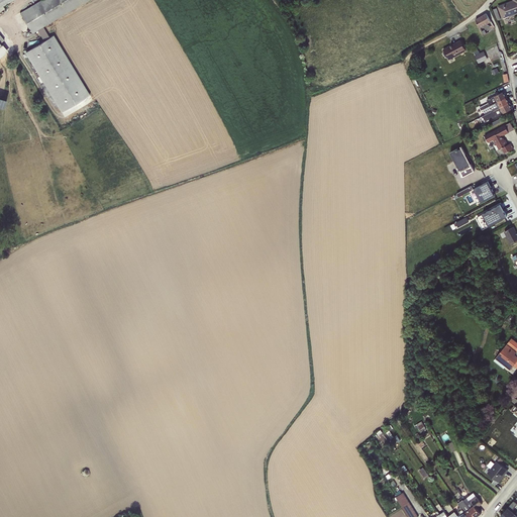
[(0,0),(0,9),(16,0),(0,0)]
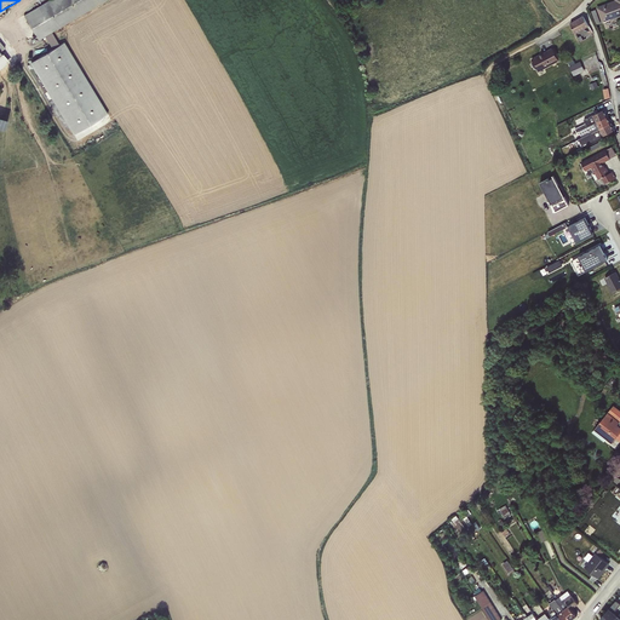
[(49,0),(35,9),(47,28),(40,32),(42,36),(59,27),(105,0),(49,0)]
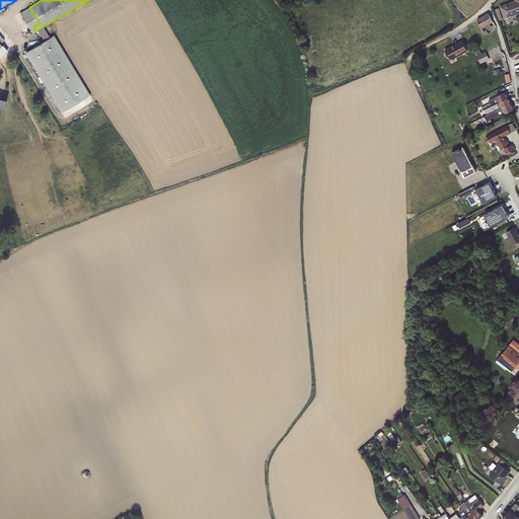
[(518,0),(515,0),(516,1),(501,7),(505,19),(518,13),(518,0)]
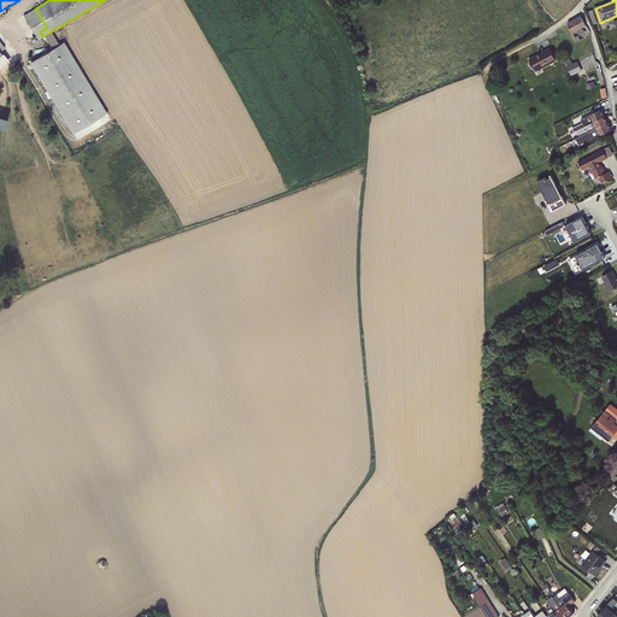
[(581,16),(568,24),(574,34),(576,31),(579,35),(581,35),(582,36),(589,33),(588,29),(585,31),(581,29),(586,25),(581,16)]
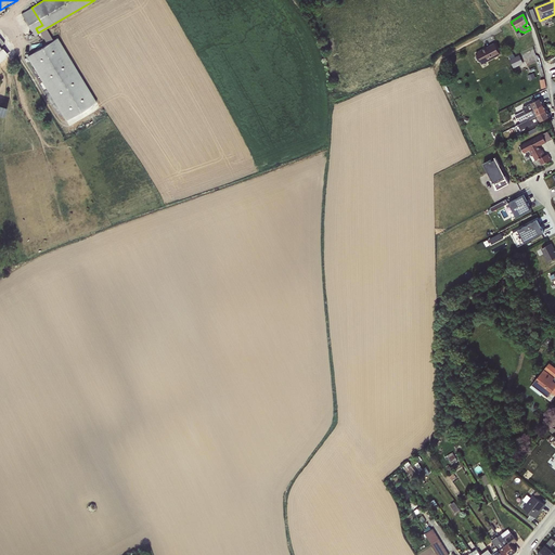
[(27,61),(30,59),(64,120),(97,102),(60,36),(24,55),(27,61)]
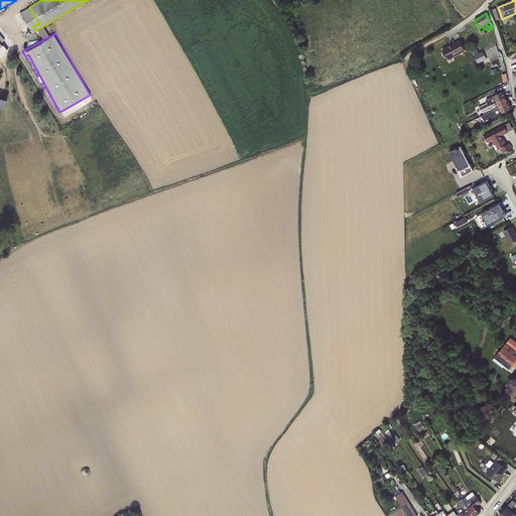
[(460,40),(442,49),(447,59),(465,50),(460,40)]
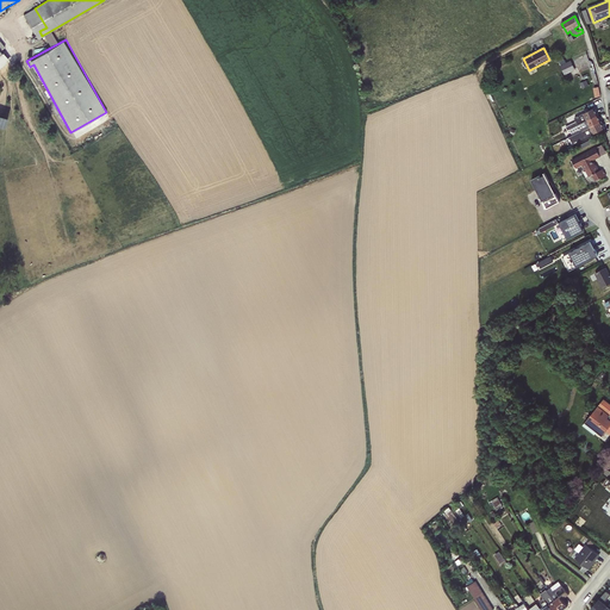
[(566,63),(561,66),(565,74),(574,69),(571,61),(566,63)]
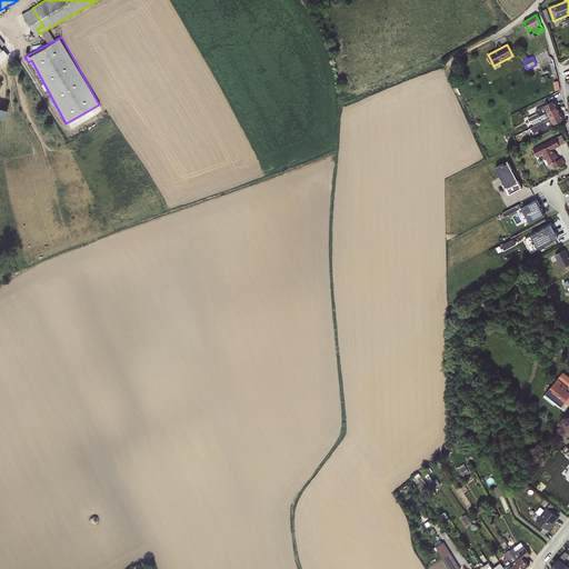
[(540,116),(558,107),(555,100),(536,110),(537,113),(528,118),(529,121),(531,120),(540,116)]
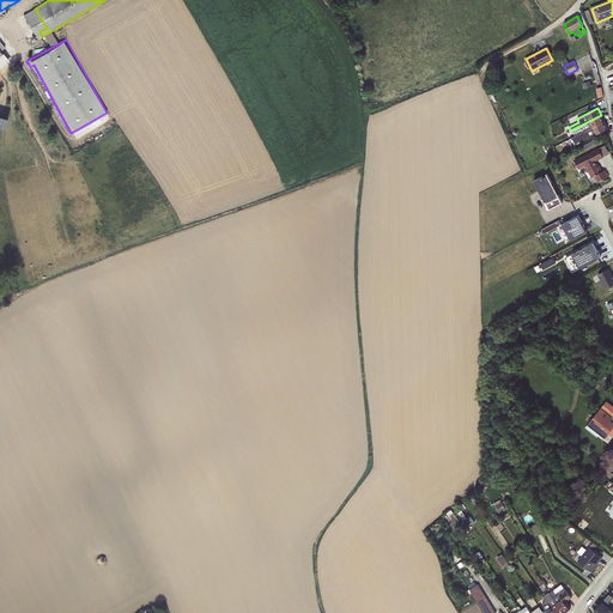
[(583,128),(574,133),(576,137),(604,122),(601,115),(582,125),(583,128)]
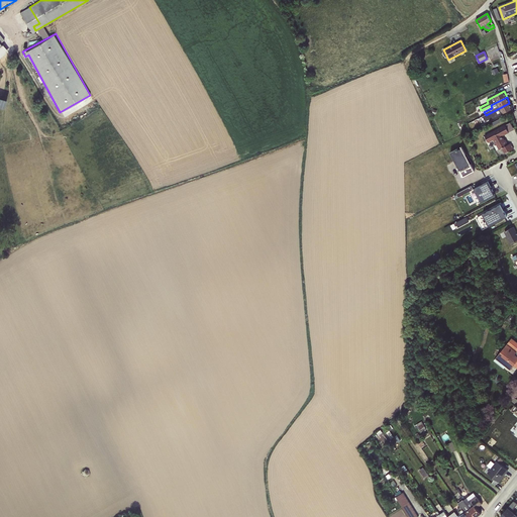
[(509,103),(486,115),(482,117),(485,122),(512,109),(509,103)]
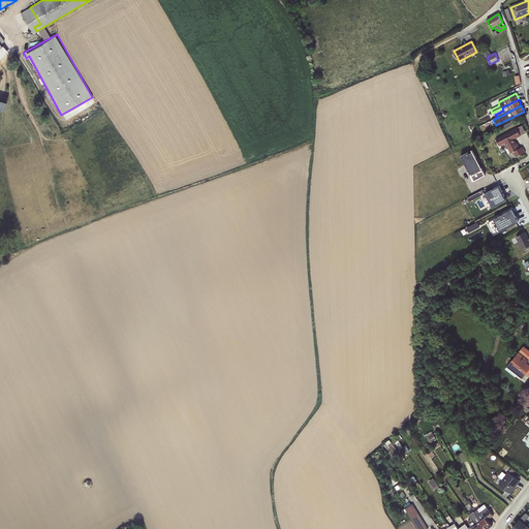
[(512,120),(502,126),(504,129),(515,124),(512,120)]
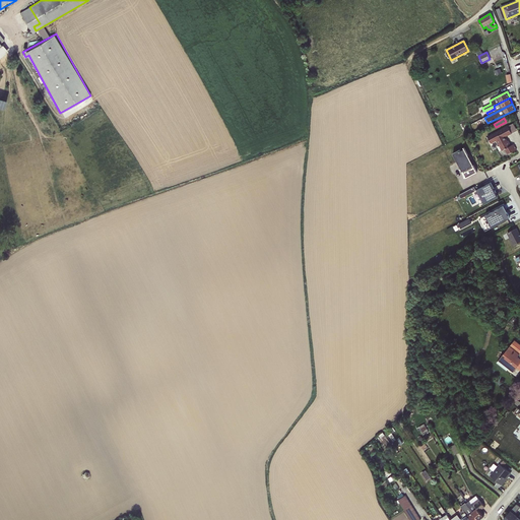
[(508,125),(488,136),(491,143),(496,141),(499,146),(500,145),(503,150),(505,148),(508,153),(516,149),(514,144),(511,145),(508,140),(506,136),(512,133),(517,130),(513,123),(508,126),(508,125)]
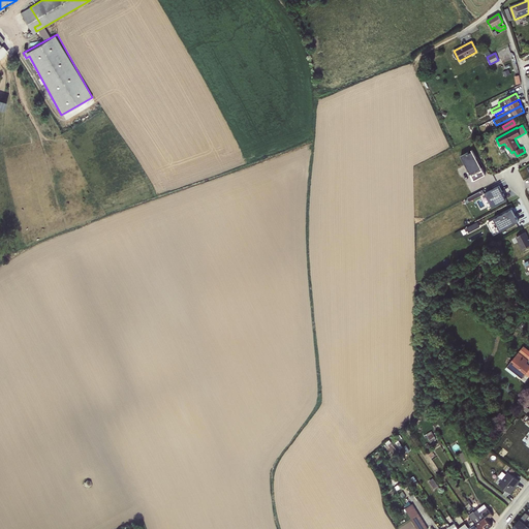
[(468,152),(461,156),(474,181),(486,175),(473,152),(468,154),(468,152)]
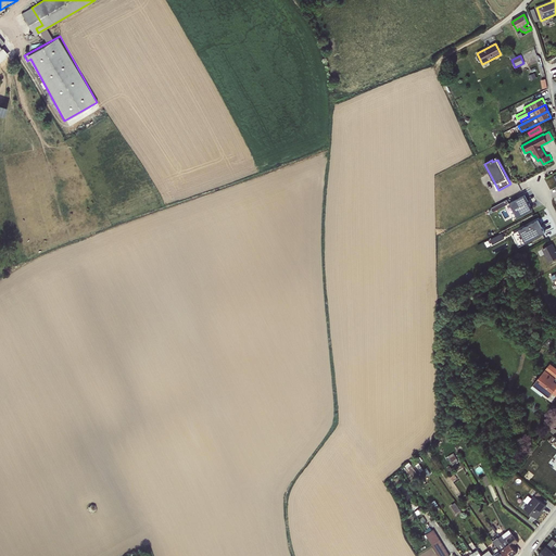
[(525,196),(510,203),(518,217),(532,210),(525,196)]
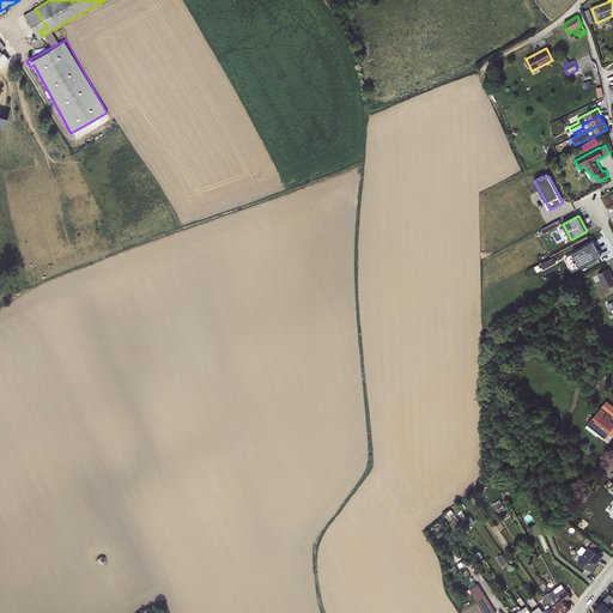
[(559,220),(541,230),(544,234),(562,224),(559,220)]
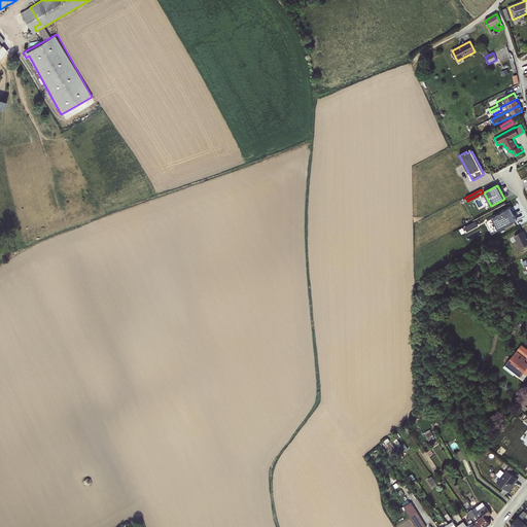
[(510,209),(486,221),(492,234),(517,221),(510,209)]
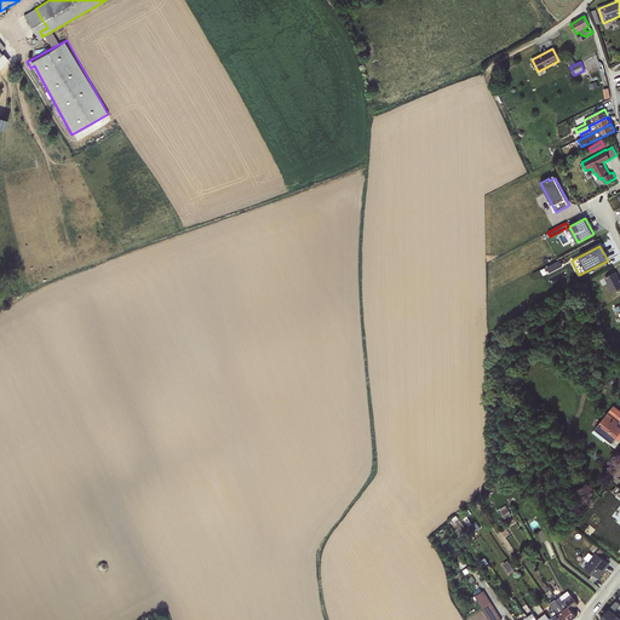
[(550,273),(562,265),(560,259),(546,267),(550,273)]
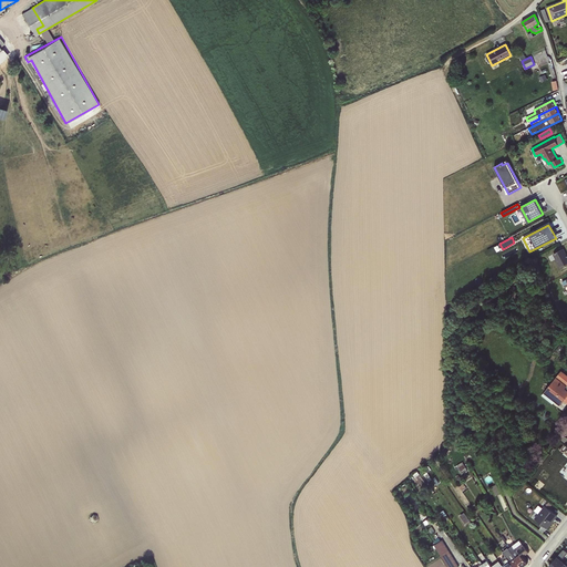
[(566,256),(563,249),(553,254),(559,267),(566,263),(566,256)]
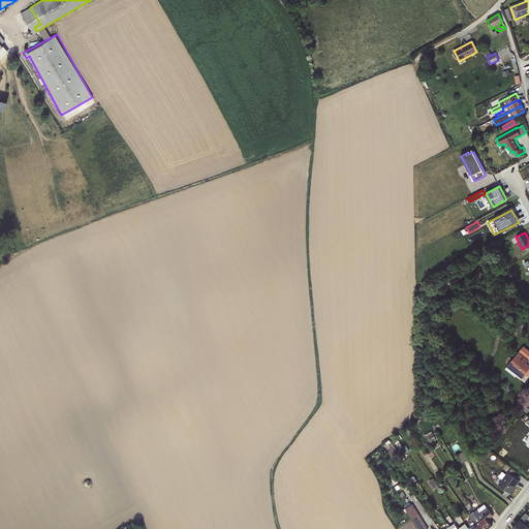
[(528,349),(524,346),(505,369),(516,377),(518,374),(522,378),(526,373),(528,375),(528,349)]
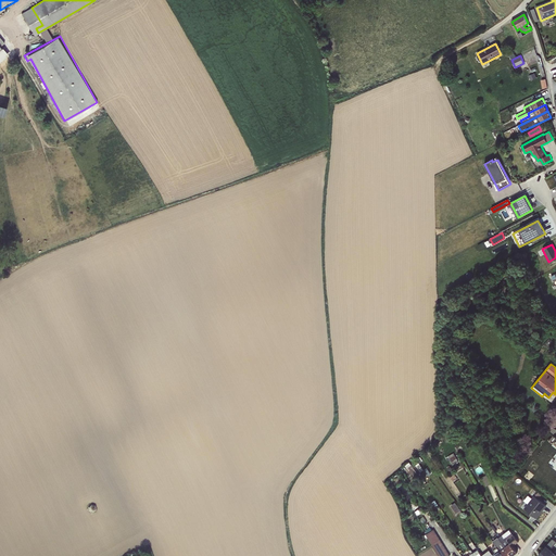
[(451,393),(445,395),(450,405),(454,403),(451,393)]
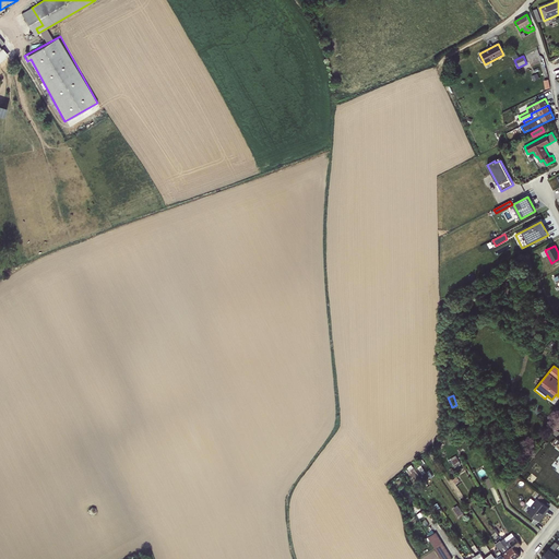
[(456,455),(451,459),(456,467),(461,465),(456,455)]
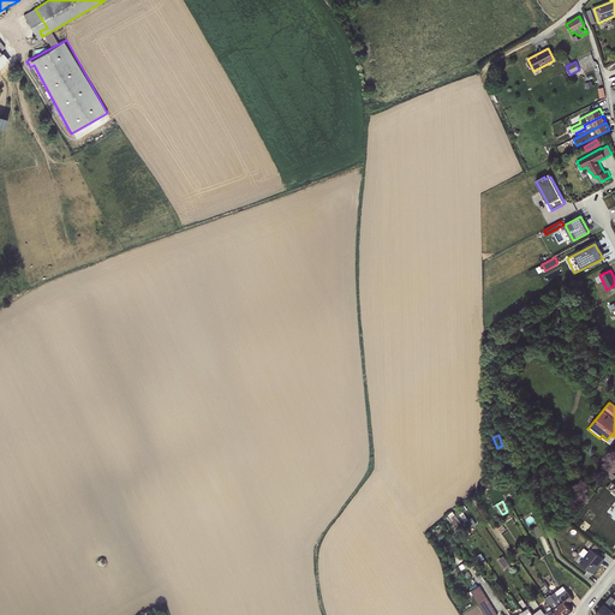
[(538,525),(533,527),(538,538),(543,535),(538,525)]
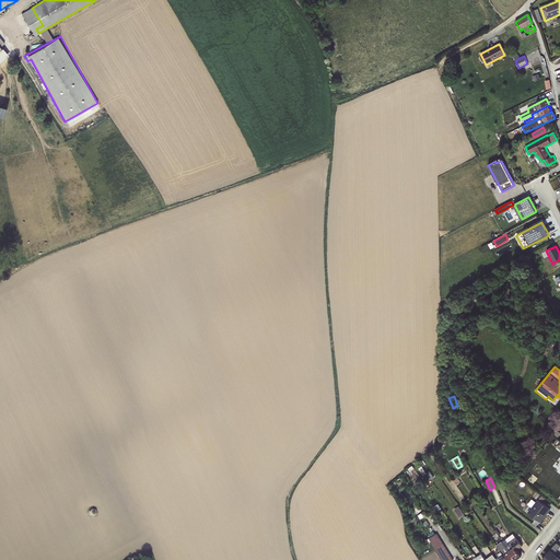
[(532,508),(527,512),(539,522),(550,509),(543,503),(546,499),(541,496),(538,500),(538,499),(536,502),(532,508)]
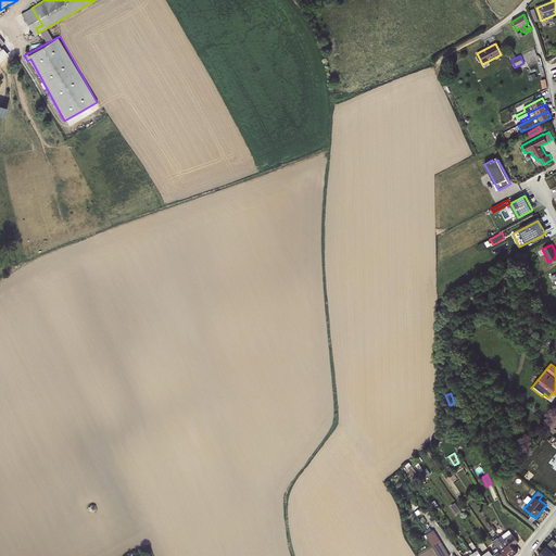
[(455,503),(451,506),(456,514),(460,510),(455,503)]
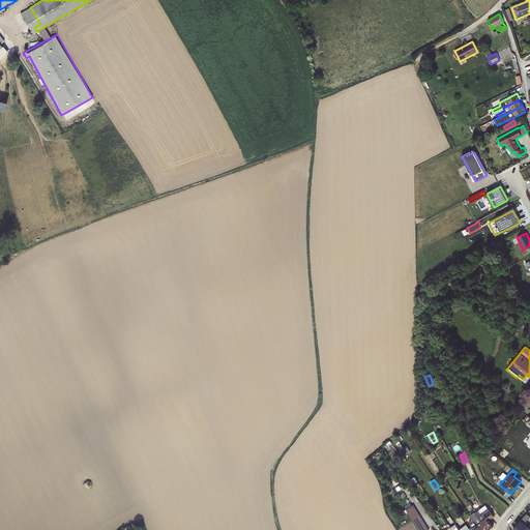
[(418,529),(428,529),(429,529),(413,505),(412,505),(409,502),(405,505),(407,508),(406,509),(418,529)]
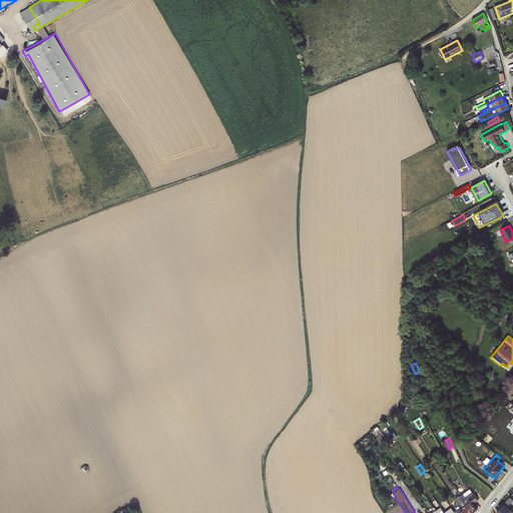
[(472,492),(467,496),(473,504),(478,500),(472,492)]
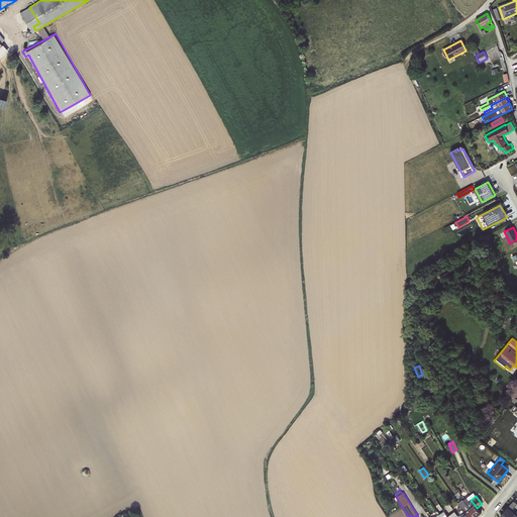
[(467,498),(463,500),(476,516),(477,516),(481,514),(477,508),(471,500),(469,501),(467,498)]
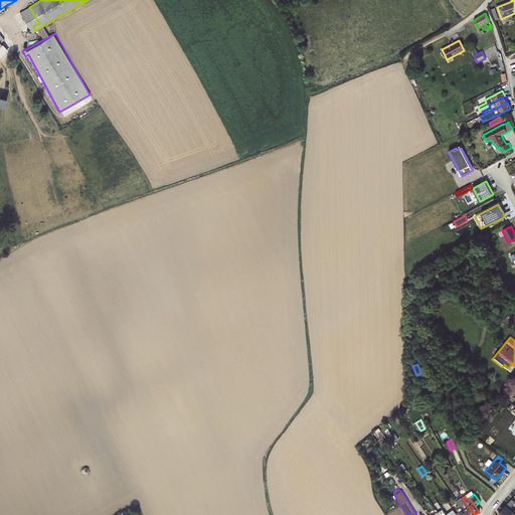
[(474,514),(462,498),(457,501),(459,504),(466,514),(474,514)]
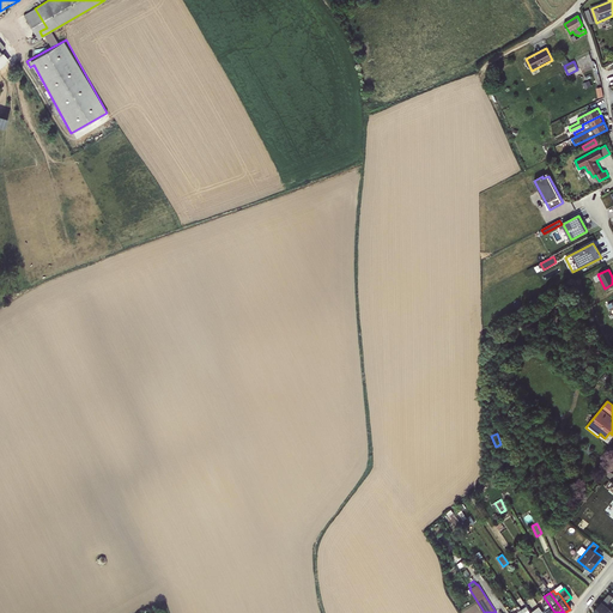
[(594,612),(607,612),(611,610),(607,606),(612,598),(612,596),(610,594),(593,612),(594,612)]
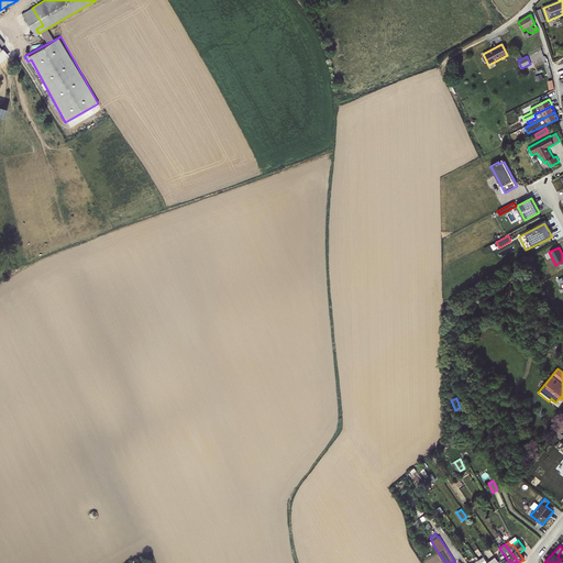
[(509,562),(501,551),(498,554),(501,559),(499,560),(500,561),(501,562),(509,562)]
